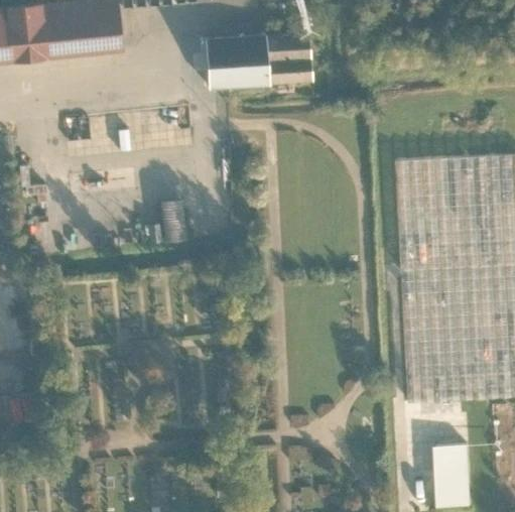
[(0,61),(120,49),(115,0),(99,0),(0,10),(0,61)]
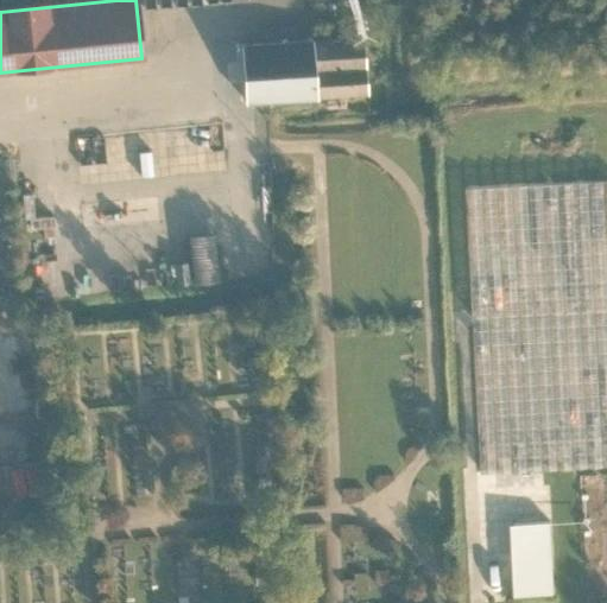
[(317,100),(316,97),(365,94),(361,42),(313,45),(311,42),(241,48),(245,106),(317,100)]
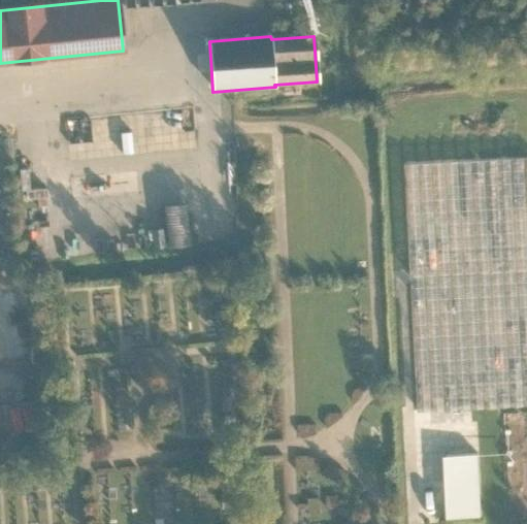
[(418,413),(526,405),(526,158),(404,165),(418,413)]
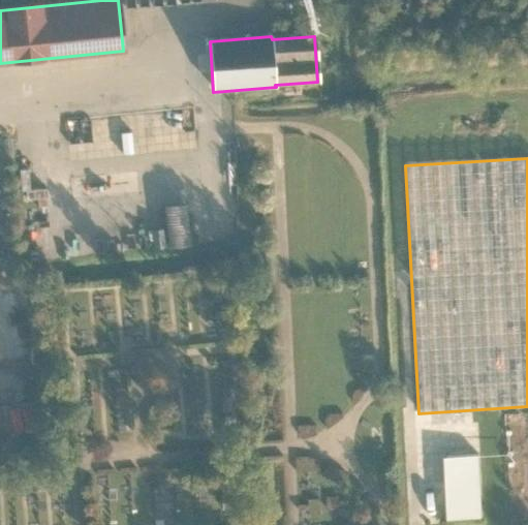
[(171,206),(173,248),(195,246),(193,205),(171,206)]
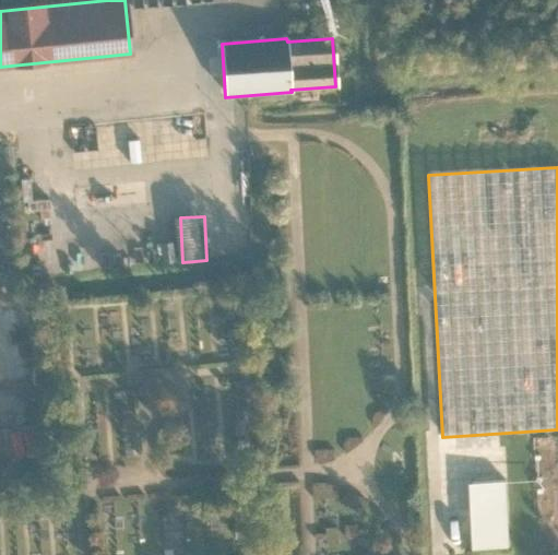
[(0,464),(40,462),(39,436),(0,438),(0,464)]
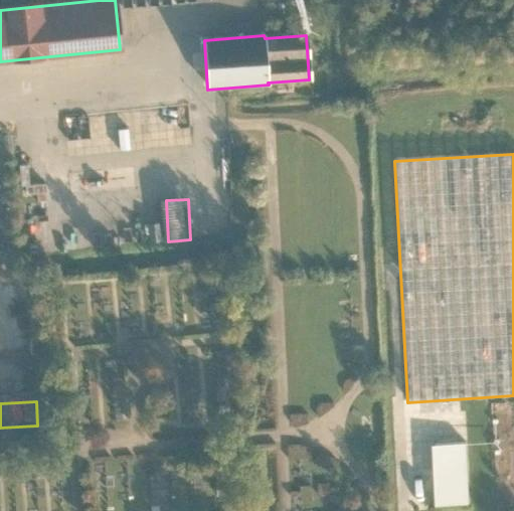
[(465,445),(433,447),(436,506),(468,505),(465,445)]
